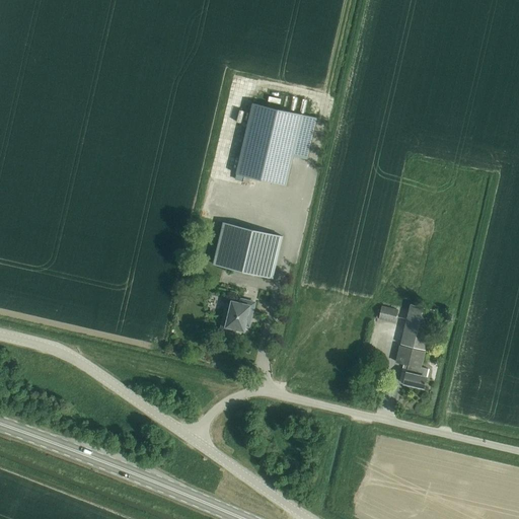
[(252,103),(236,174),(244,176),(243,181),(249,182),(250,177),(257,178),(286,184),(293,156),(307,159),(316,118),(252,103)]
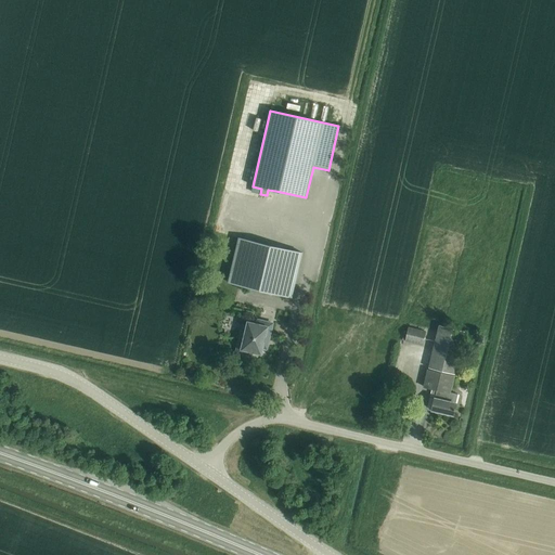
[(249,288),(292,298),(302,253),(239,239),(228,283),(249,288)]
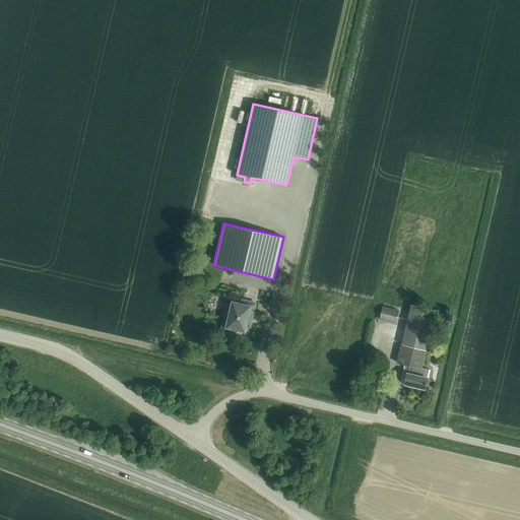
[(436,311),(424,308),(425,304),(418,303),(417,307),(411,305),(401,344),(427,350),(436,311)]
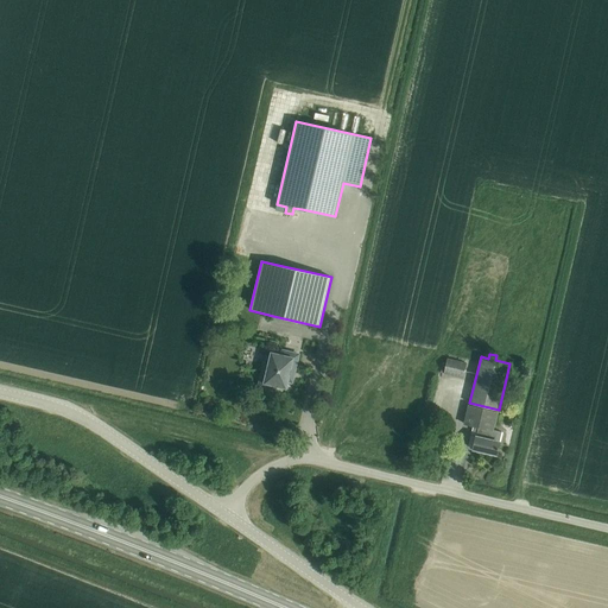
[(287,380),(292,381),(297,360),(282,356),(280,361),(271,359),(268,368),(264,367),(258,392),(273,396),(276,385),(286,387),(287,380)]
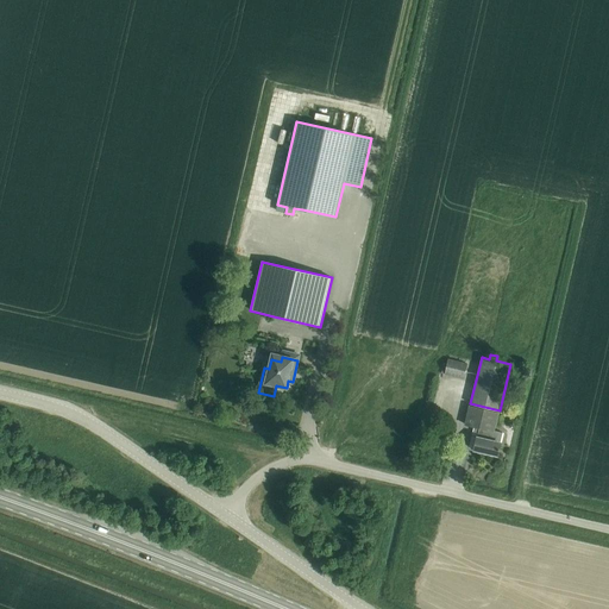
[(446,364),(444,364),(441,374),(464,378),(468,364),(447,359),(446,364)]
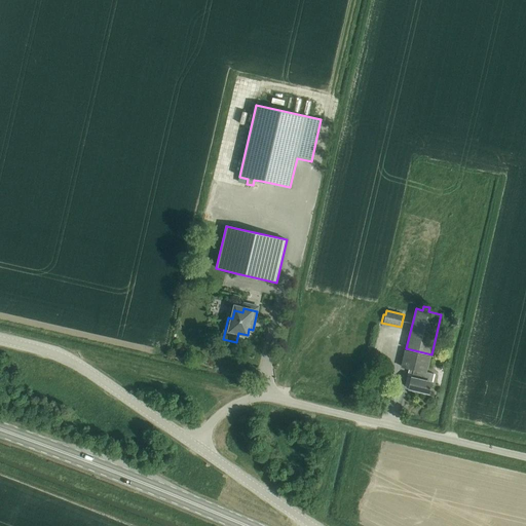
[(427,372),(430,357),(405,350),(402,367),(414,370),(410,388),(429,393),(434,374),(427,372)]
